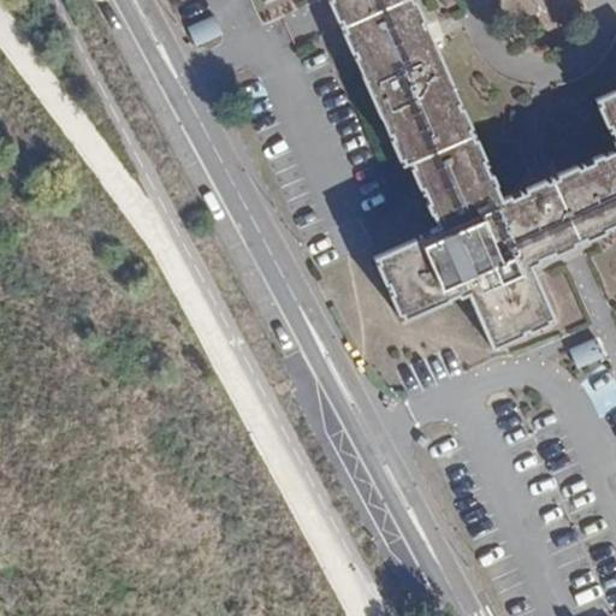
[(261,0),(262,1),(265,0),(331,0),(332,1),(329,3),(332,12),(359,0),(261,0)]
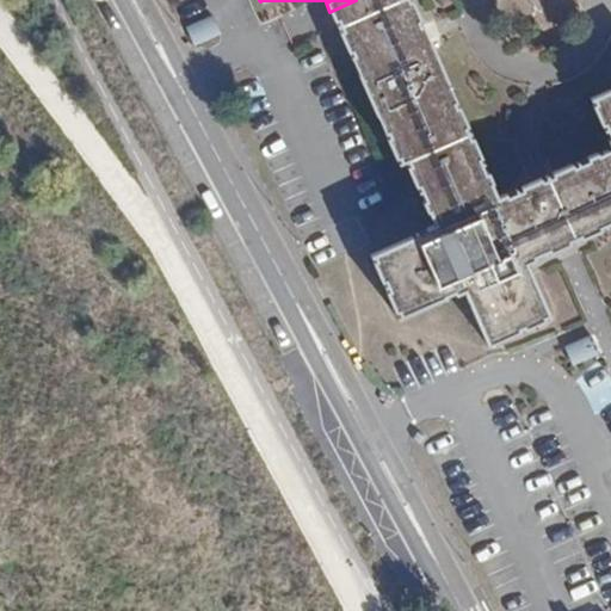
[(419,239),(375,258),(378,266),(375,267),(382,287),(387,285),(392,297),(388,298),(396,318),(400,316),(402,321),(448,302),(445,298),(454,294),(456,298),(466,295),(489,351),(551,325),(526,267),(537,264),(535,258),(551,251),(554,258),(562,254),(532,187),(524,191),(525,195),(510,202),(508,197),(499,202),(471,136),(411,0),(400,0),(338,28),(399,167),(411,162),(413,168),(408,171),(418,191),(421,190),(438,228),(427,233),(430,238),(420,241),(419,239)]
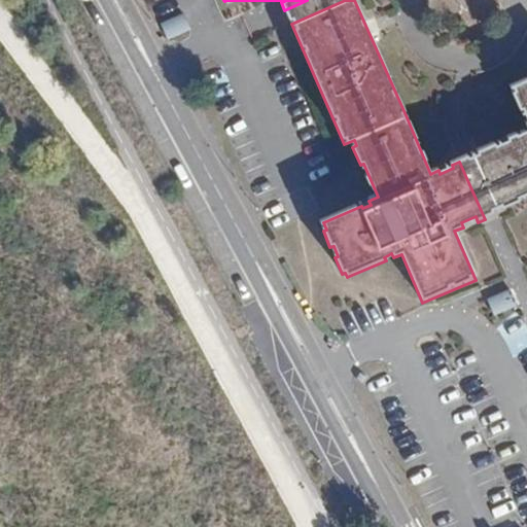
[(162,23),(169,38),(190,29),(184,13),(162,23)]
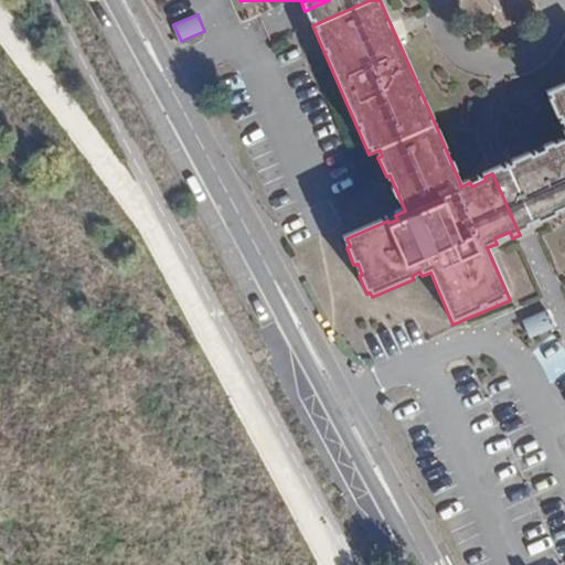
[(564,86),(552,92),(554,98),(551,99),(558,118),(562,117),(564,123),(564,145),(554,149),(552,145),(544,148),(546,152),(536,157),(535,155),(508,167),(533,228),(562,216),(560,211),(564,209),(564,86)]
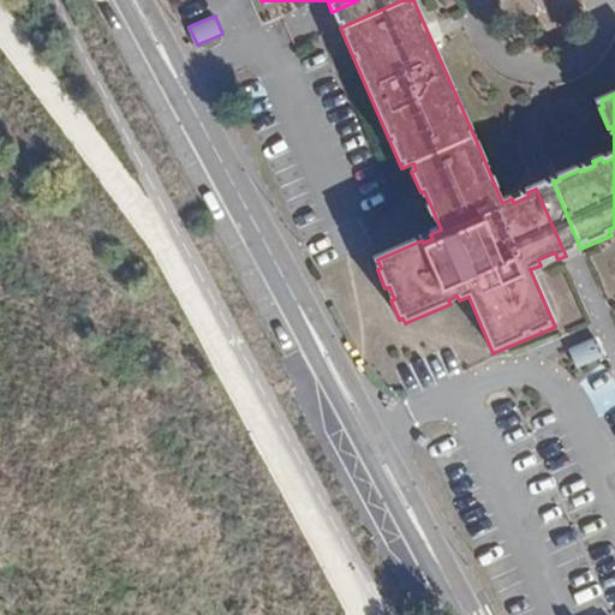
[(578,368),(604,358),(597,338),(571,347),(578,368)]
